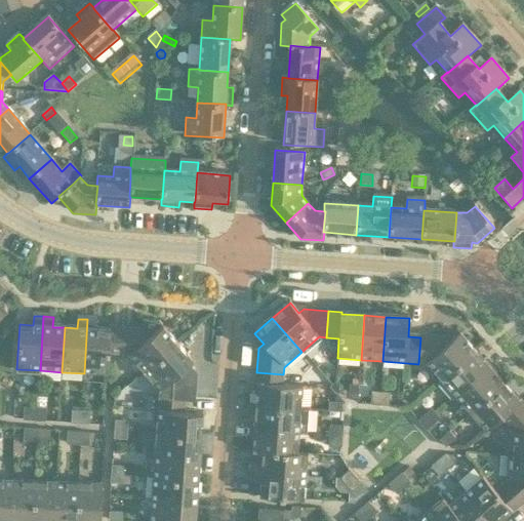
[(96,330),(97,320),(87,319),(84,373),(107,375),(109,355),(121,356),(123,330),(109,329),(109,330),(96,330)]
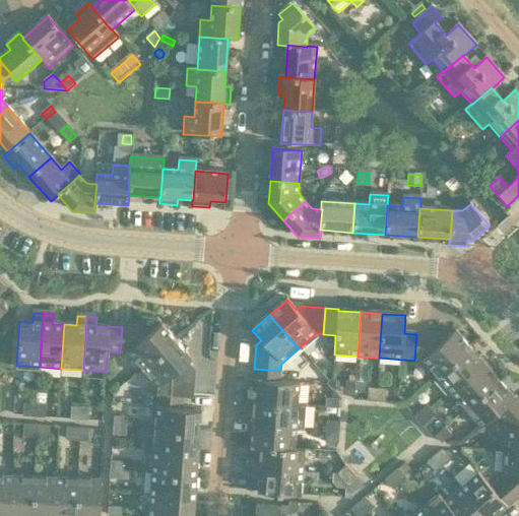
[(176,341),(157,320),(142,319),(141,328),(122,327),(120,352),(128,353),(142,371),(176,341)]
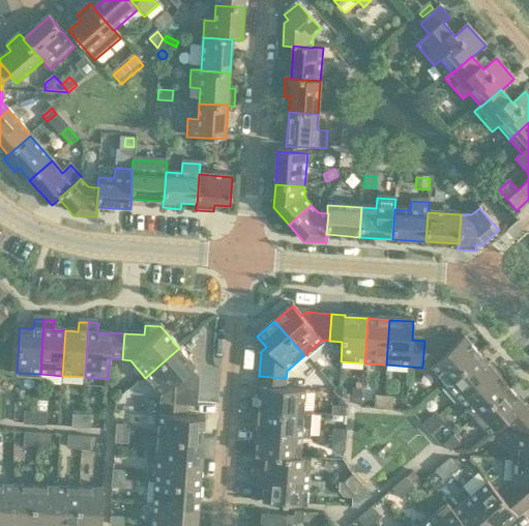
[(445,385),(479,356),(464,339),(454,347),(449,343),(424,341),(422,368),(430,368),(445,385)]
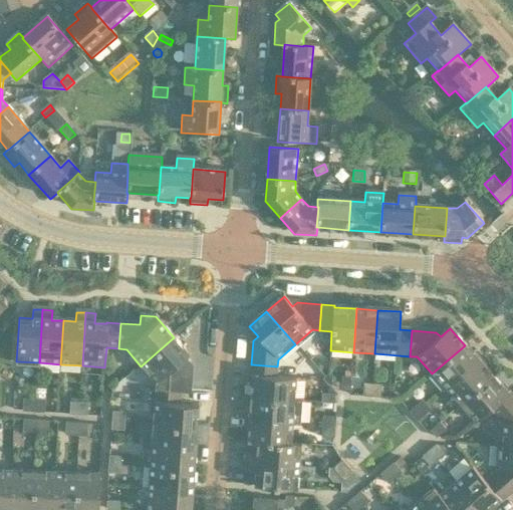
[(174,337),(141,366),(156,384),(156,392),(182,393),(191,394),(193,366),(185,358),(189,354),(174,337)]
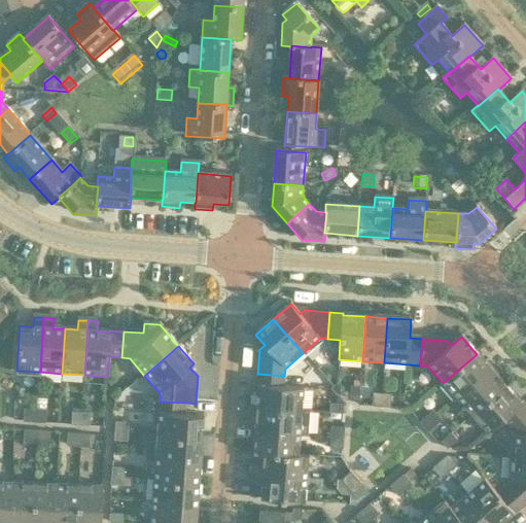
[(458,401),(491,371),(477,354),(443,383),(437,386),(453,404),(457,399),(458,401)]
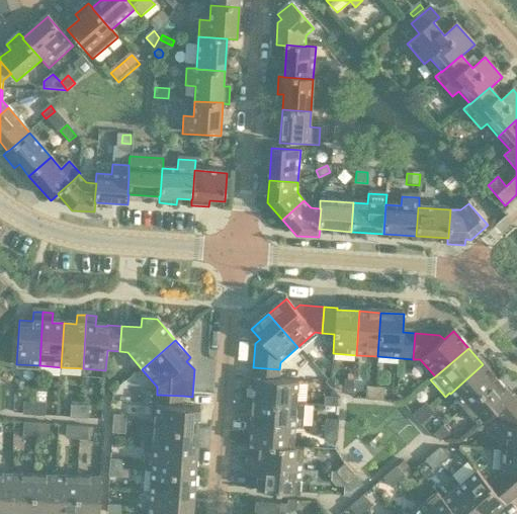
[(464,410),(498,380),(483,364),(450,394),(464,410)]
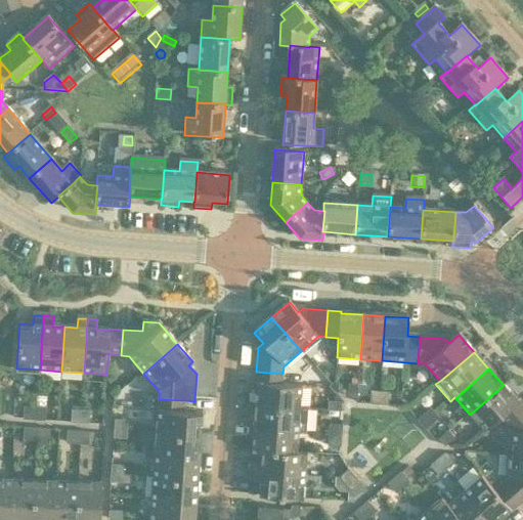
[(281,387),(282,374),(256,372),(255,386),(257,386),(255,407),(300,410),(302,388),(281,387)]
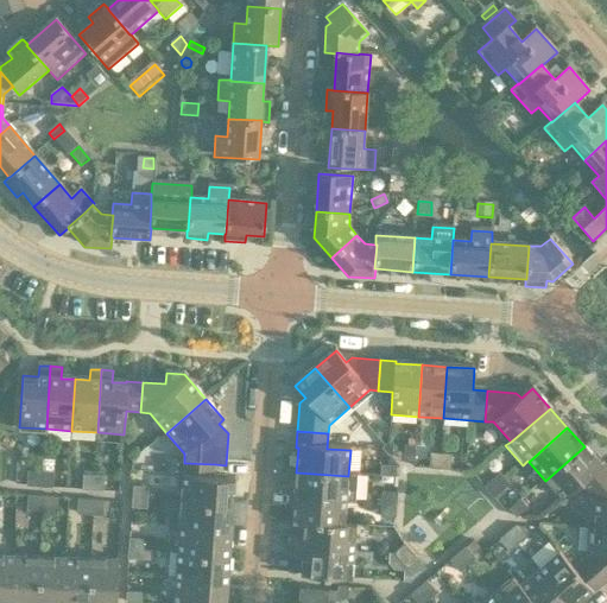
[(606,470),(602,464),(601,467),(585,446),(545,481),(563,501),(580,486),(589,496),(606,481),(606,470)]
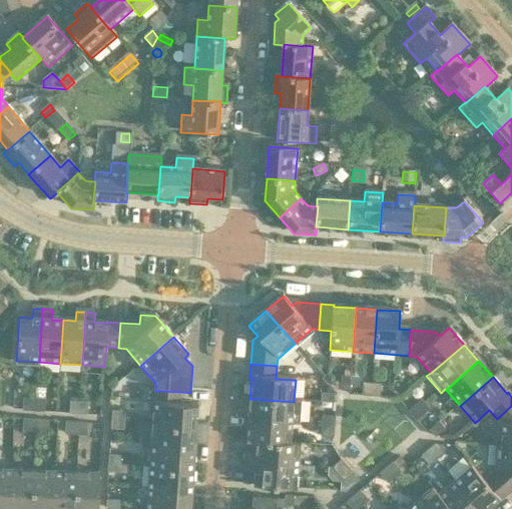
[(351,392),(351,379),(342,378),(341,391),(351,392)]
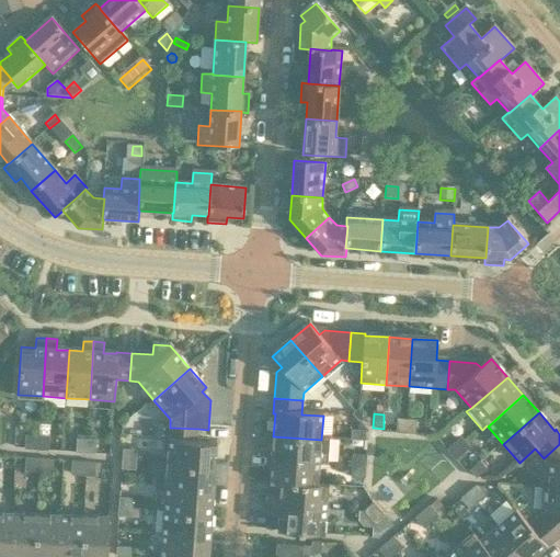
[(406,435),(407,421),(397,421),(396,435),(406,435)]
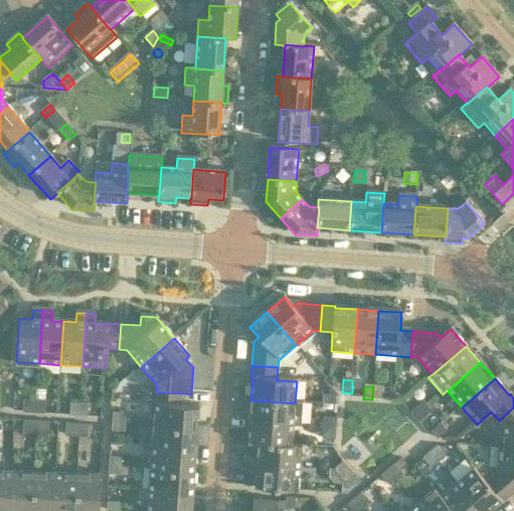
[(381,400),(382,387),(373,386),(372,399),(381,400)]
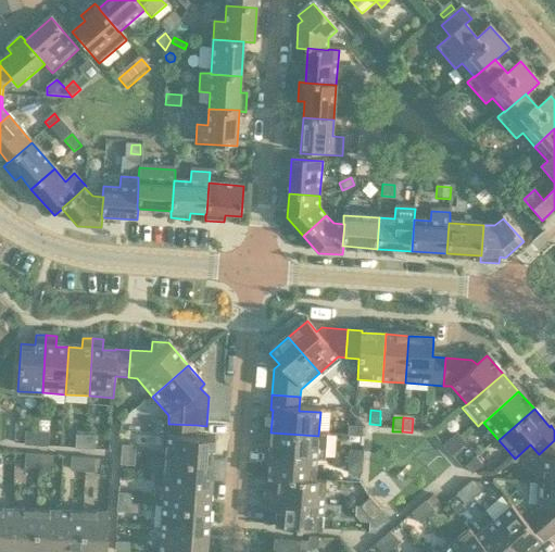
[(196,439),(197,425),(168,424),(165,461),(213,464),(214,440),(196,439)]
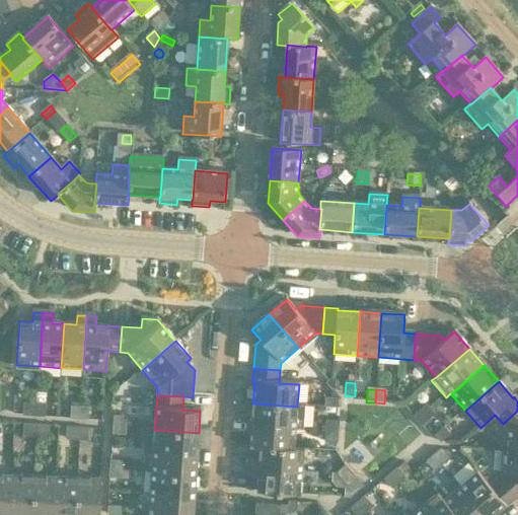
[(339,400),(325,399),(325,409),(339,410),(339,400)]
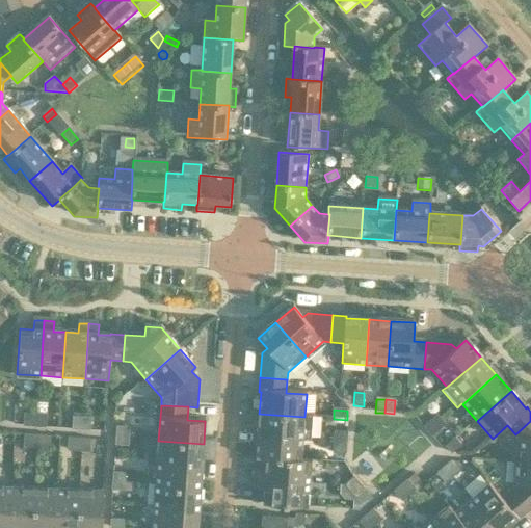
[(302,440),(304,417),(259,414),(258,437),(302,440)]
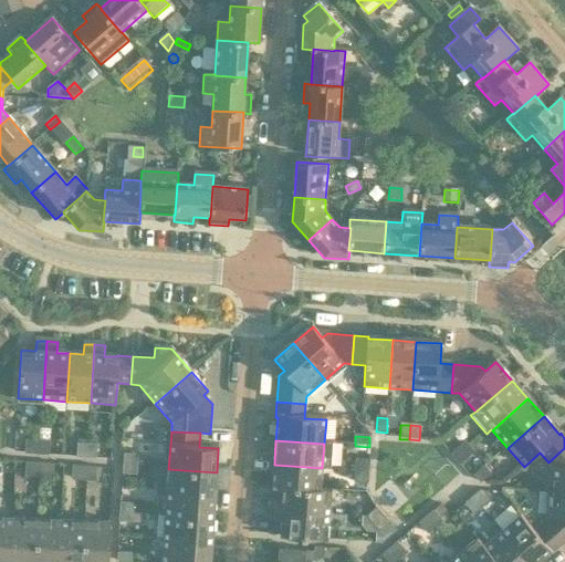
[(39,457),(40,443),(27,441),(25,456),(39,457)]
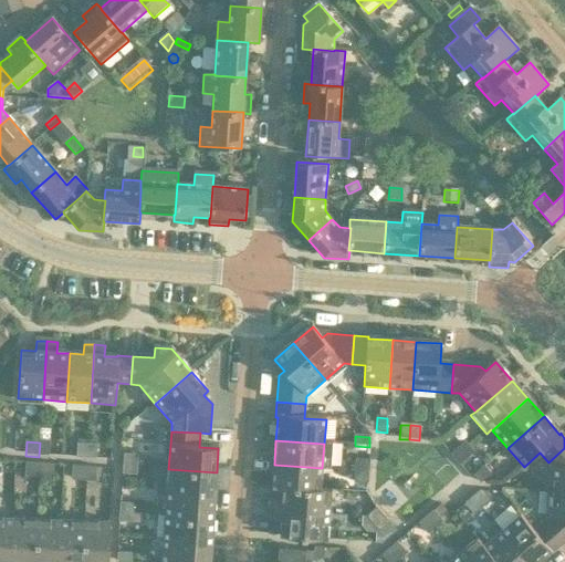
[(49,457),(50,443),(40,443),(39,457),(49,457)]
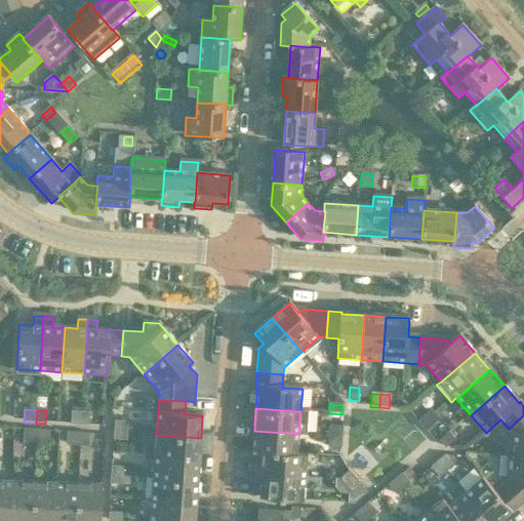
[(433,427),(440,422),(431,411),(425,417),(433,427)]
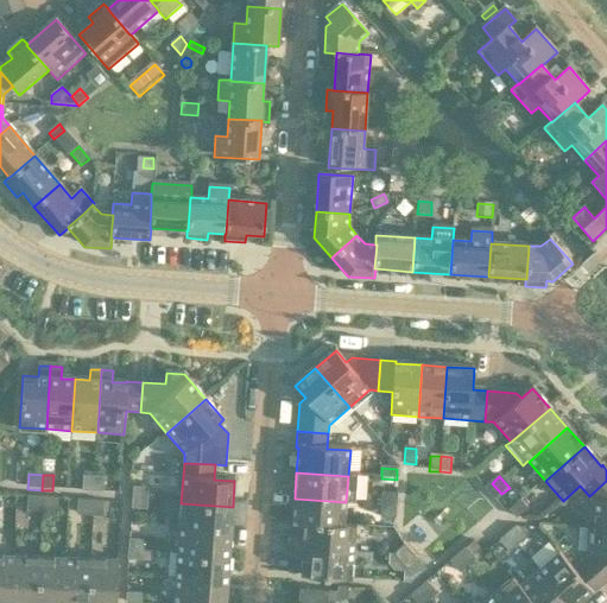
[(93,494),(94,478),(83,477),(82,493),(93,494)]
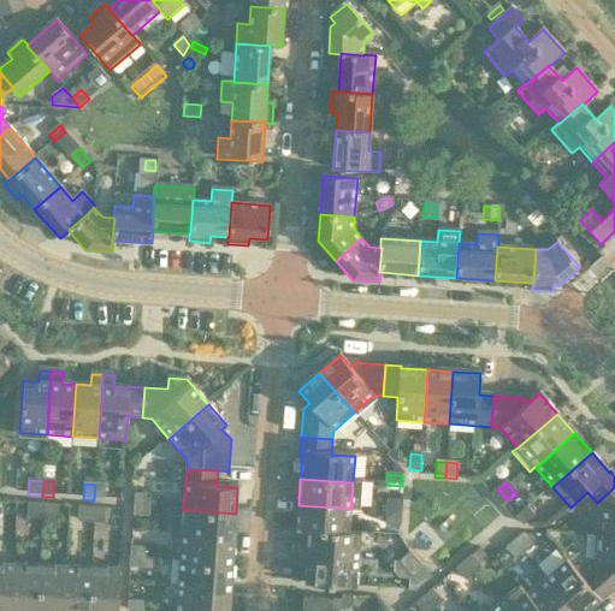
[(105,500),(106,485),(95,485),(94,500),(105,500)]
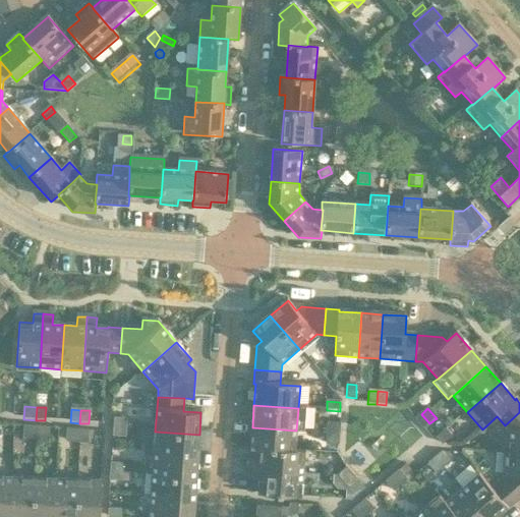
[(519,412),(505,425),(510,431),(509,454),(519,455),(519,412)]
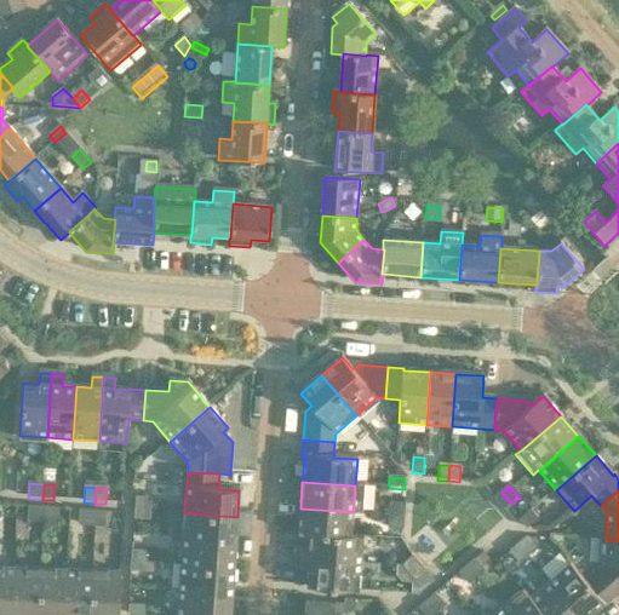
[(503,511),(511,504),(502,493),(493,500),(503,511)]
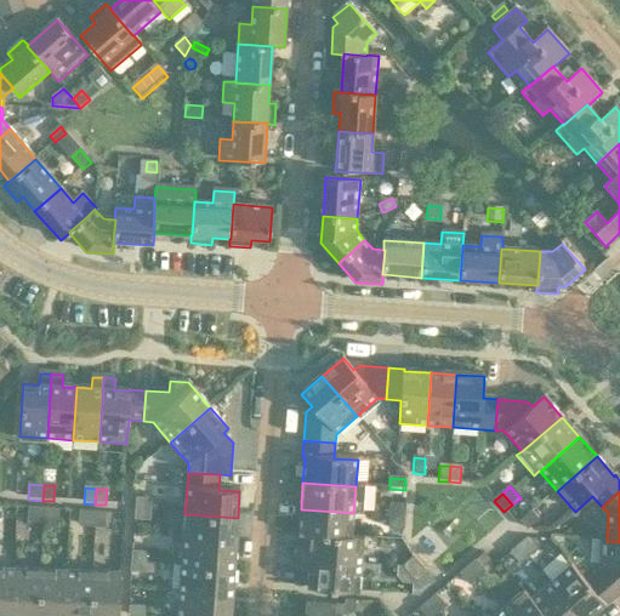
[(152,512),(152,501),(137,500),(136,511),(152,512)]
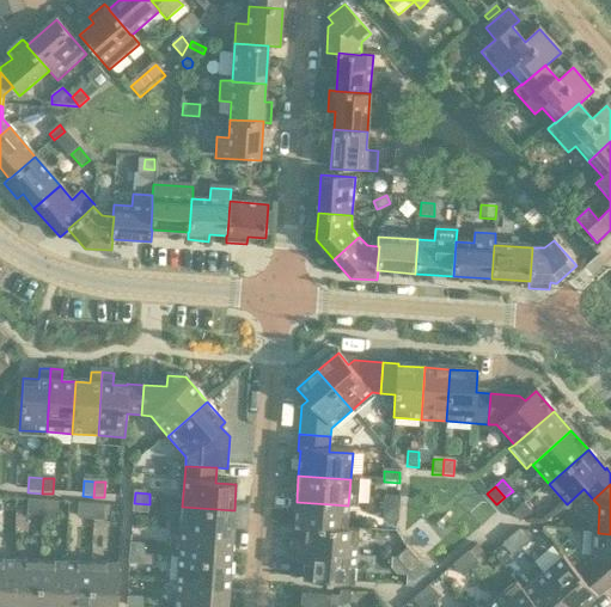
[(401,498),(399,498),(385,497),(384,510),(399,512),(401,498)]
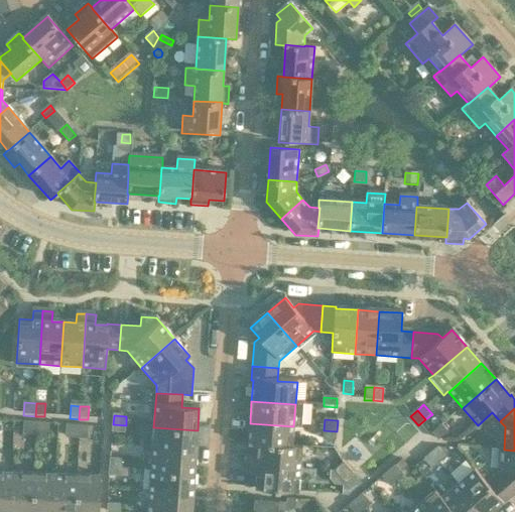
[(35,436),(36,424),(24,423),(23,436),(35,436)]
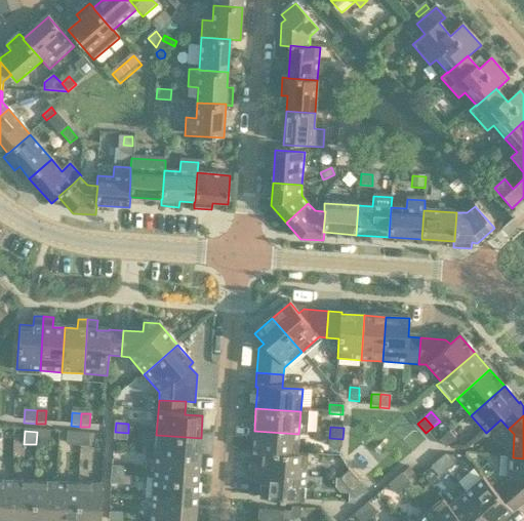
[(297,454),(298,434),(254,431),(252,454),(263,454),(263,453),(297,455),(297,454)]
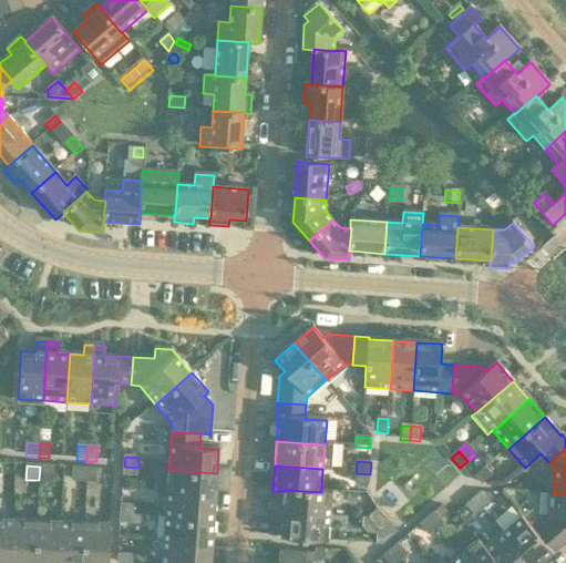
[(53,481),(54,468),(40,467),(39,480),(53,481)]
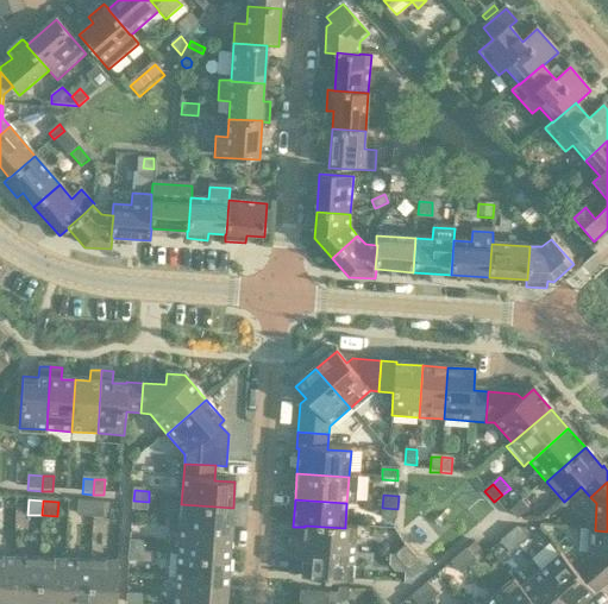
[(148,513),(149,502),(133,501),(132,511),(148,513)]
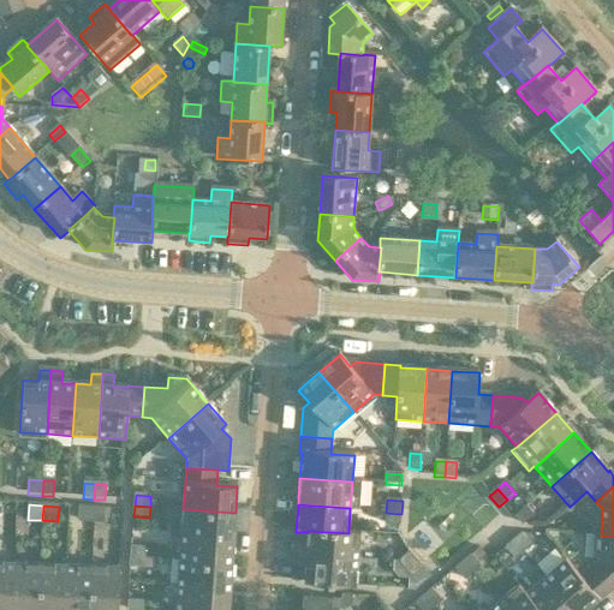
[(91,524),(93,508),(79,508),(78,522),(91,524)]
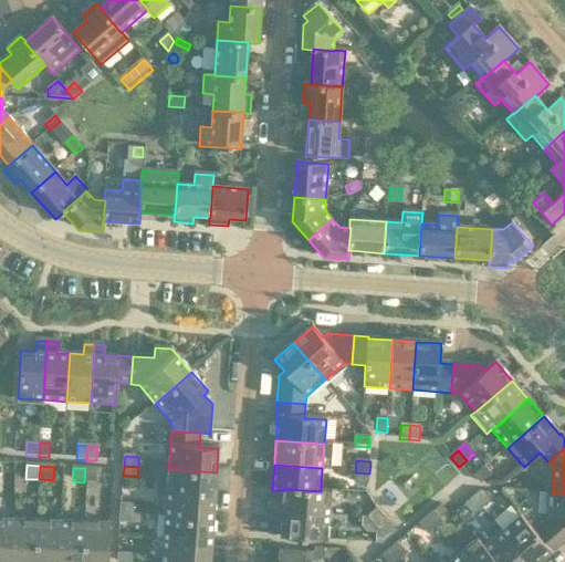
[(96,484),(97,469),(85,468),(84,482),(96,484)]
